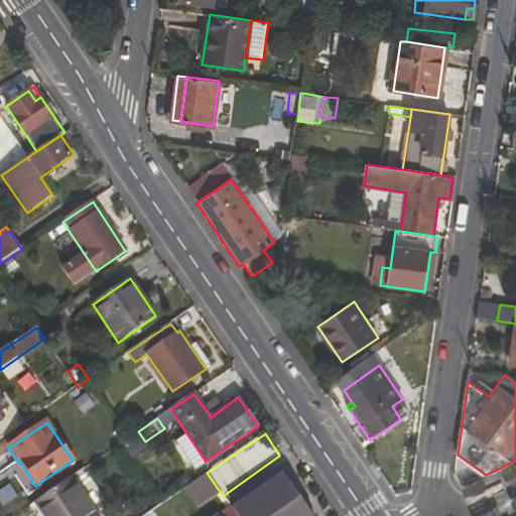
[(311,515),(283,474),(232,509),(236,515),(311,515)]
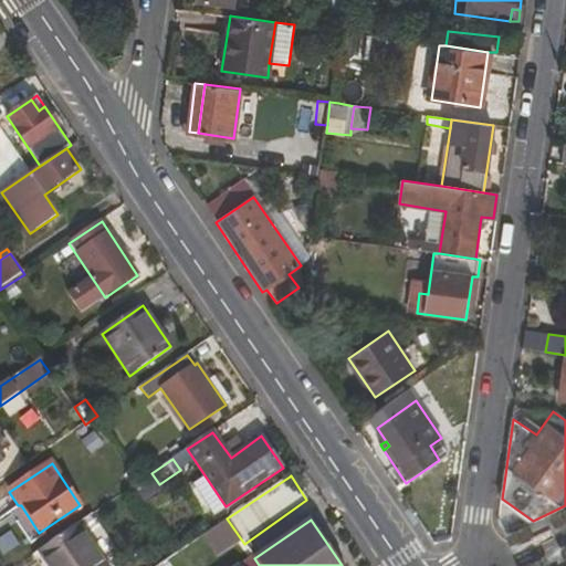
[(105,565),(79,524),(37,552),(45,565),(105,565)]
